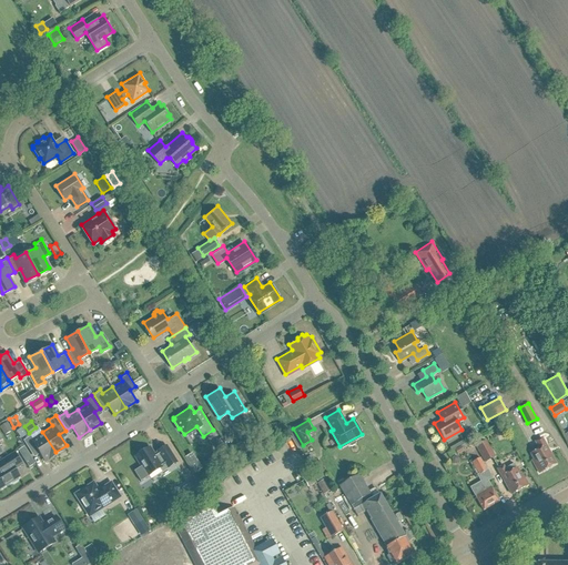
[(511,433),(515,424),(508,422),(505,431),(511,433)]
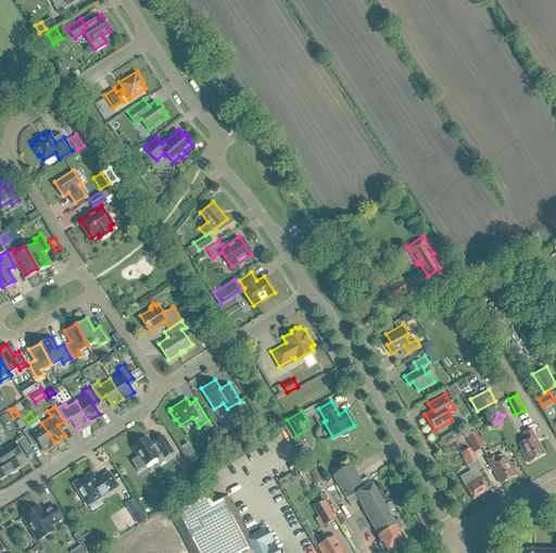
[(43,450),(54,442),(41,423),(32,428),(29,425),(23,429),(32,442),(37,439),(43,450)]
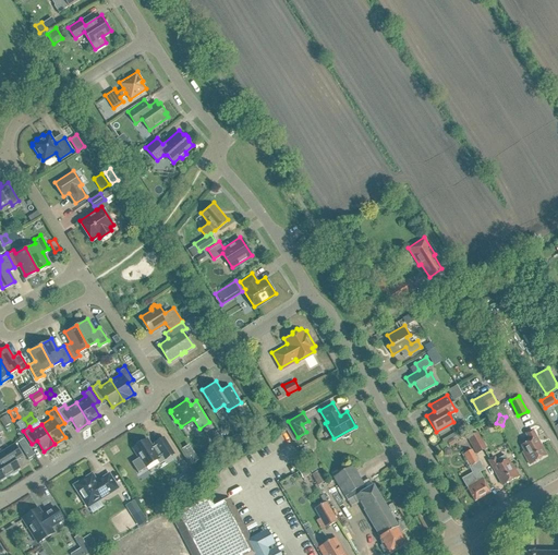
[(211,431),(210,435),(215,441),(220,437),(215,429),(211,431)]
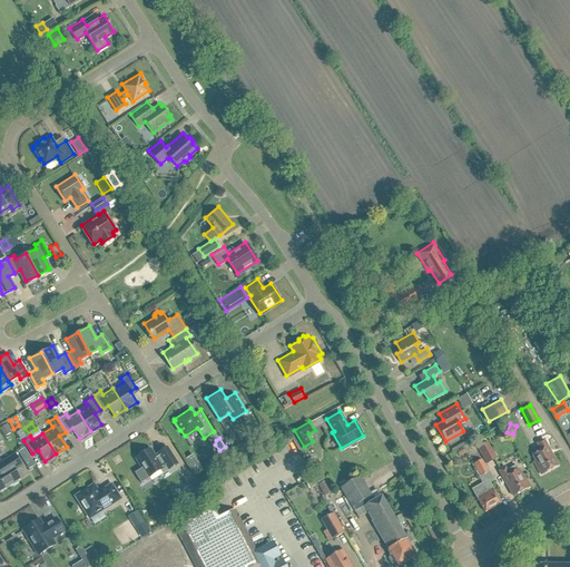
[(540,472),(557,463),(543,438),(537,441),(541,449),(532,453),(536,459),(533,460),(540,472)]
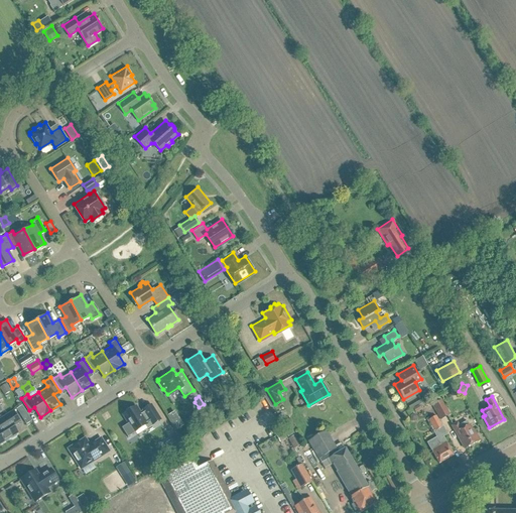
[(439,417),(447,413),(440,399),(432,403),(439,417)]
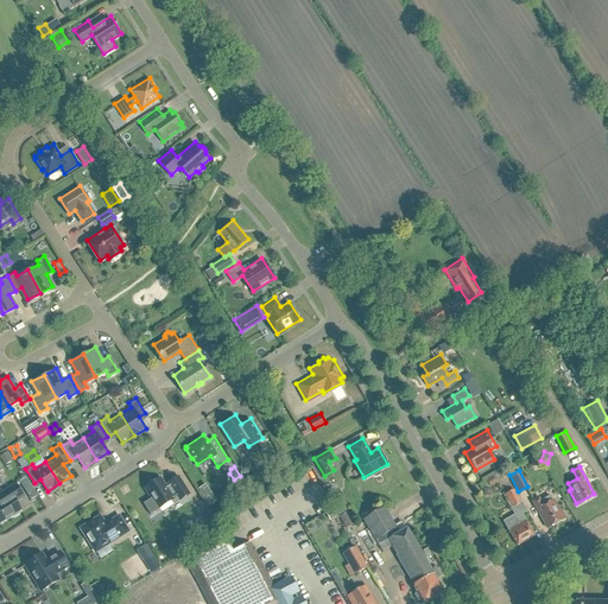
[(151,496),(143,501),(150,512),(171,497),(173,501),(189,491),(177,475),(164,483),(160,476),(145,485),(151,496)]
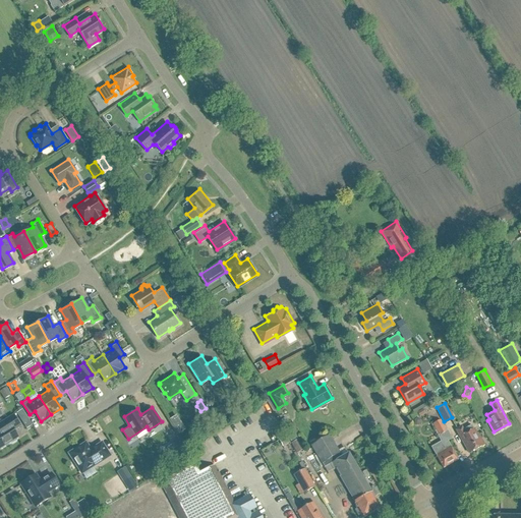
[(0,446),(10,441),(12,441),(15,439),(15,437),(17,436),(13,428),(20,424),(13,413),(0,420),(0,446)]
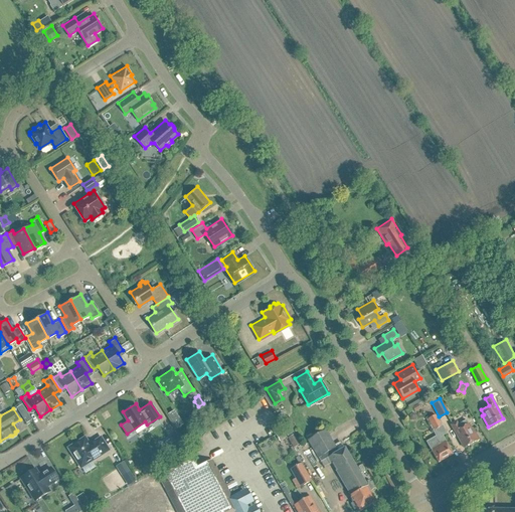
[(431,415),(426,417),(432,429),(441,423),(435,413),(431,415)]
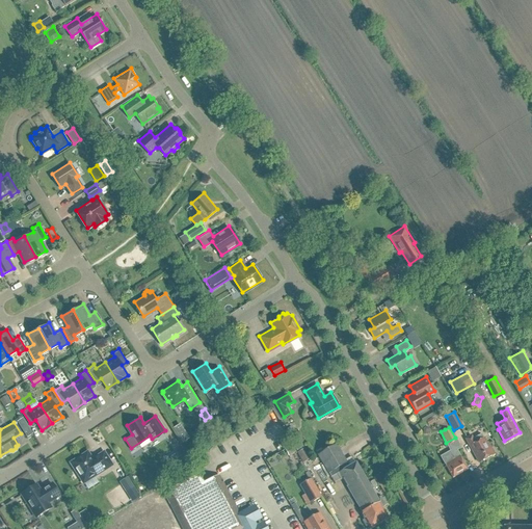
[(182,442),(189,438),(184,429),(178,433),(182,442)]
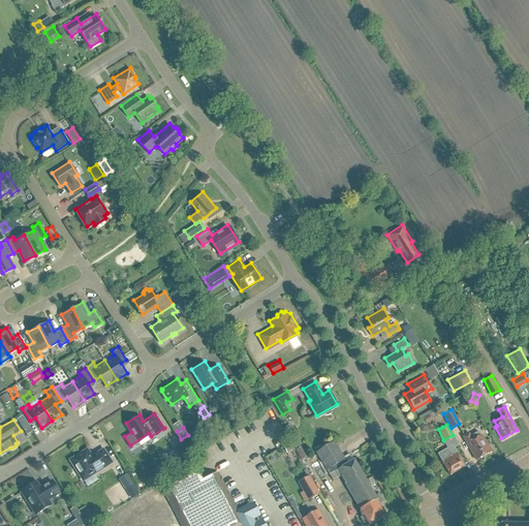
[(464,434),(462,435),(464,438),(465,440),(475,458),(491,450),(488,444),(484,438),(484,439),(483,439),(479,434),(477,430),(472,432),(469,434),(467,432),(466,433),(464,434)]
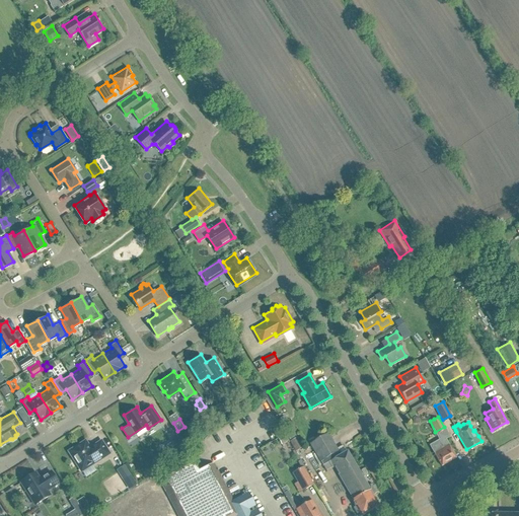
[(355,424),(347,425),(347,432),(355,432),(355,424)]
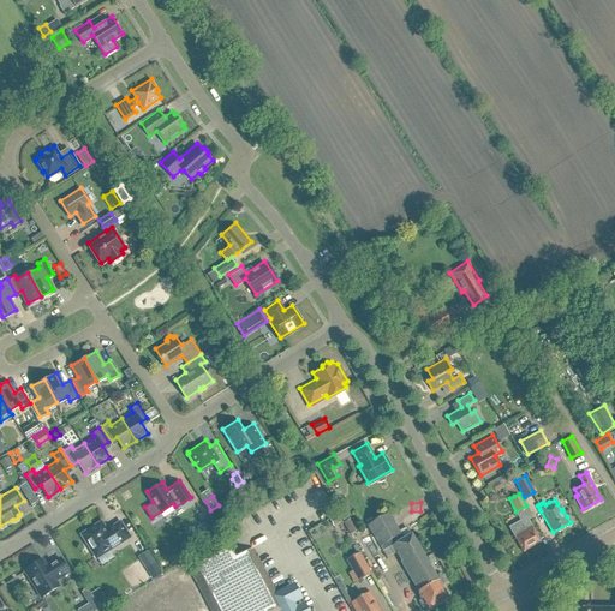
[(520,519),(507,526),(512,533),(515,539),(521,550),(538,539),(526,519),(529,517),(533,515),(530,508),(527,504),(526,505),(515,511),(518,514),(520,519)]
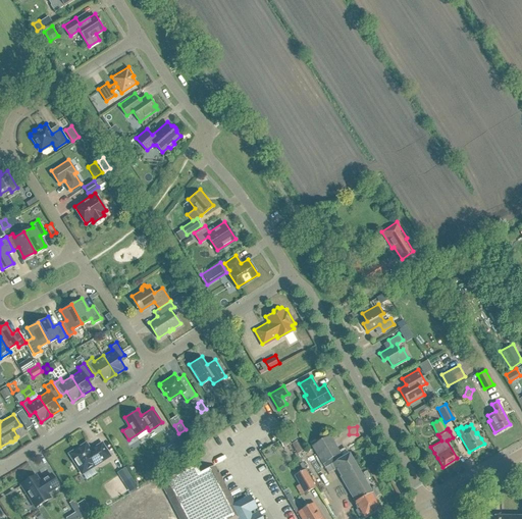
[(221,434),(226,443),(231,438),(226,431),(221,434)]
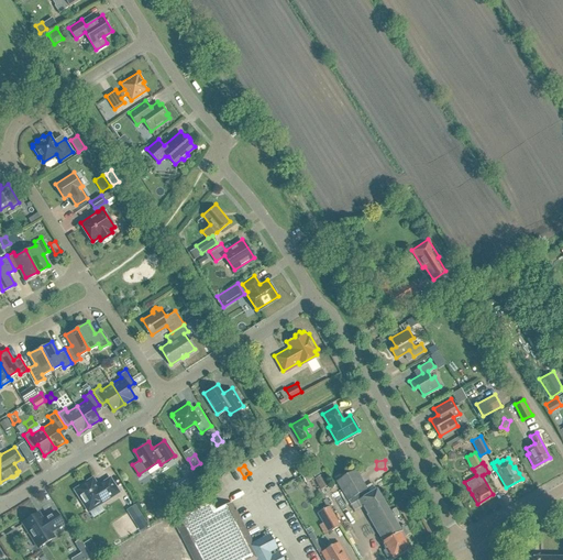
[(312,469),(310,471),(312,475),(321,470),(319,465),(312,469)]
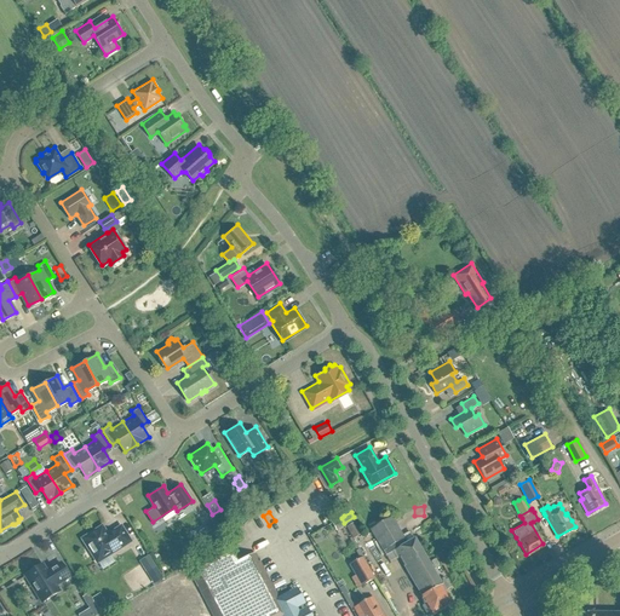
[(357,518),(365,530),(373,524),(366,513),(357,518)]
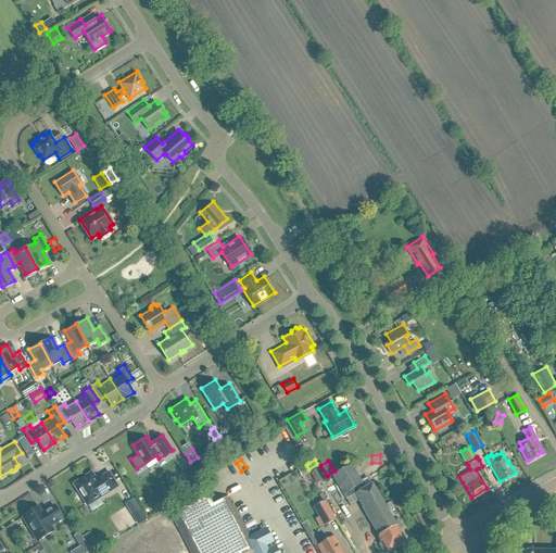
[(305,463),(298,467),(302,474),(310,469),(308,469),(306,465),(305,463)]
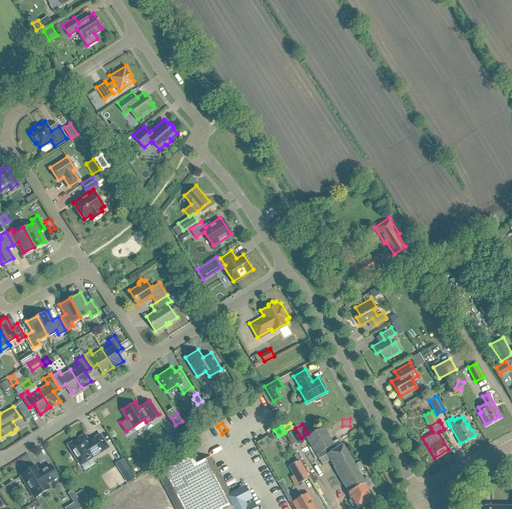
[(363,480),(342,444),(336,447),(323,426),(305,437),(318,458),(323,455),(327,460),(329,459),(348,491),(346,492),(356,508),(373,497),(367,487),(373,483),(369,477),(367,478),(366,476),(364,477),(365,479),(363,480)]
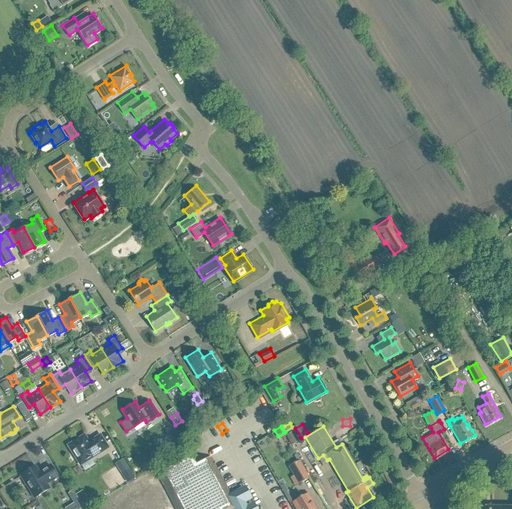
[(76,456),(80,463),(107,446),(99,434),(88,441),(84,434),(68,444),(72,450),(71,451),(75,457),(76,456)]
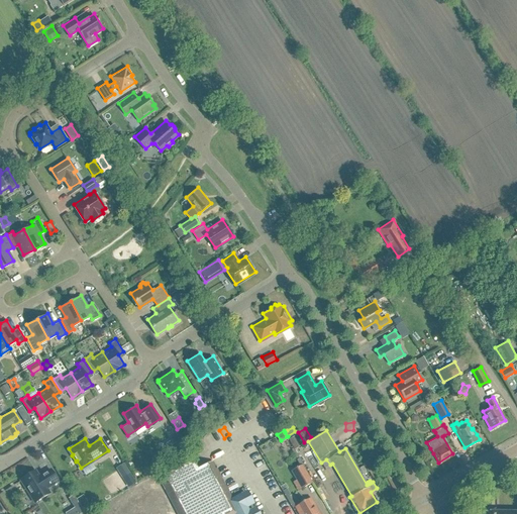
[(53,443),(39,448),(43,458),(56,453),(53,443)]
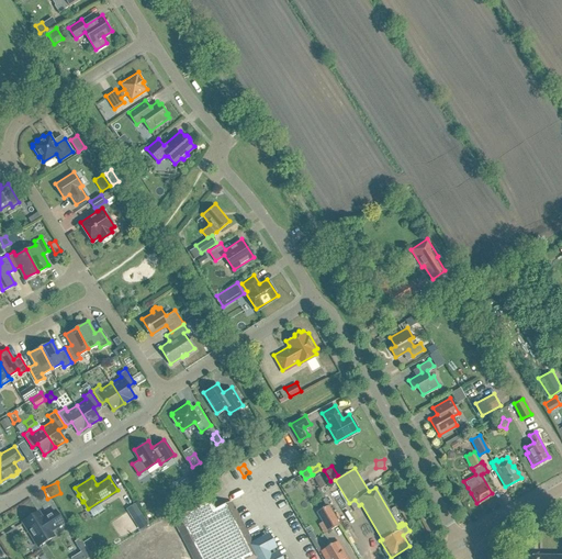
[(136,498),(143,492),(137,483),(130,489),(136,498)]
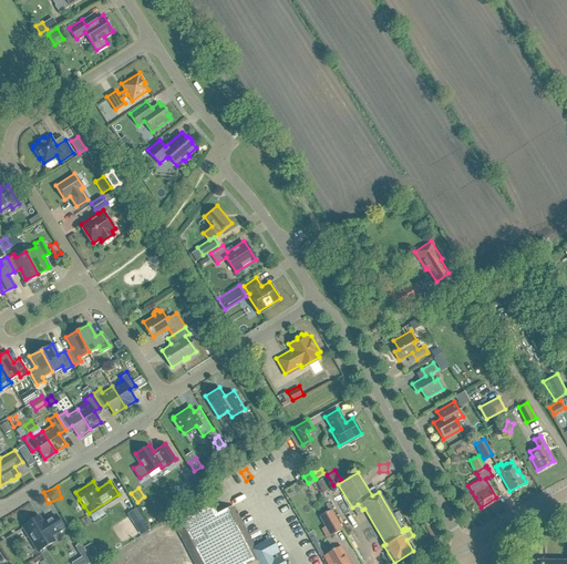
[(209,506),(174,525),(194,563),(295,563),(257,492),(227,508),(214,514),(209,506)]
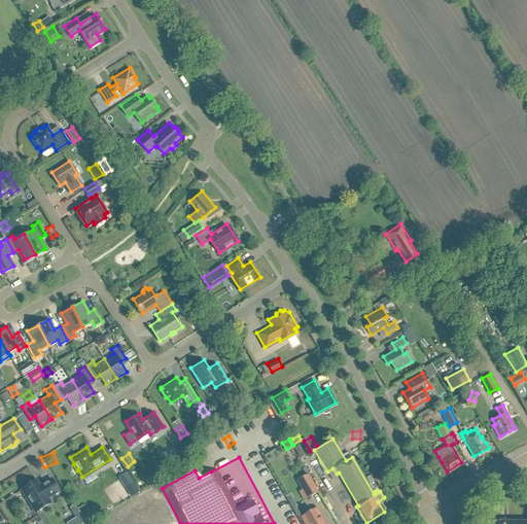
[(308,472),(296,479),(307,496),(318,490),(308,472)]
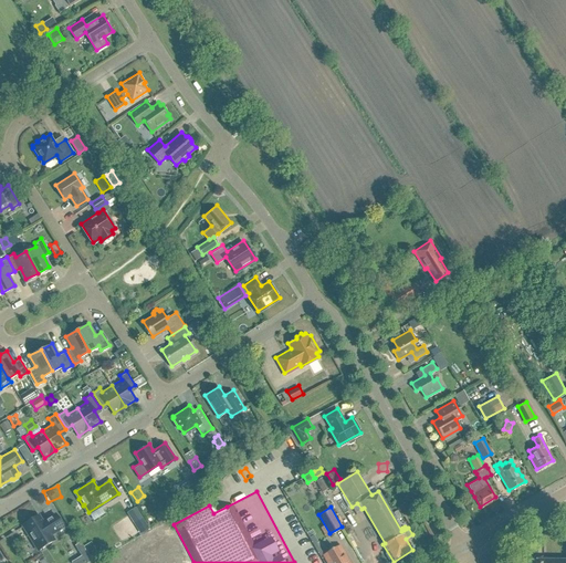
[(22,524),(38,549),(54,539),(51,533),(63,525),(55,512),(43,520),(39,513),(22,524)]
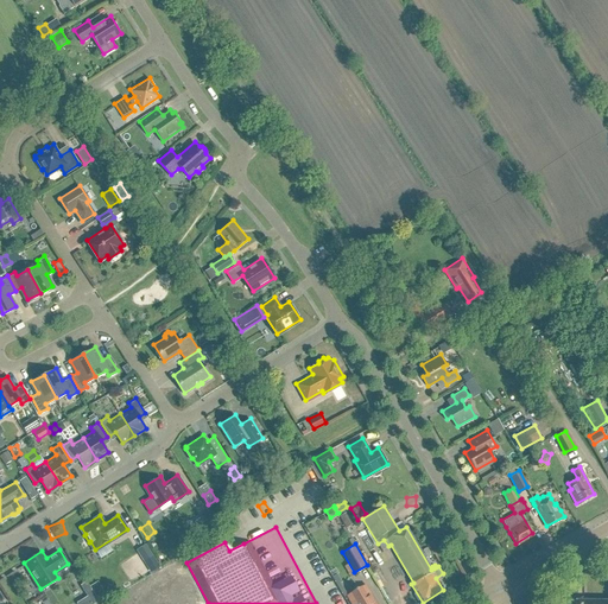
[(153,553),(144,560),(150,570),(151,571),(160,564),(159,564),(153,553)]
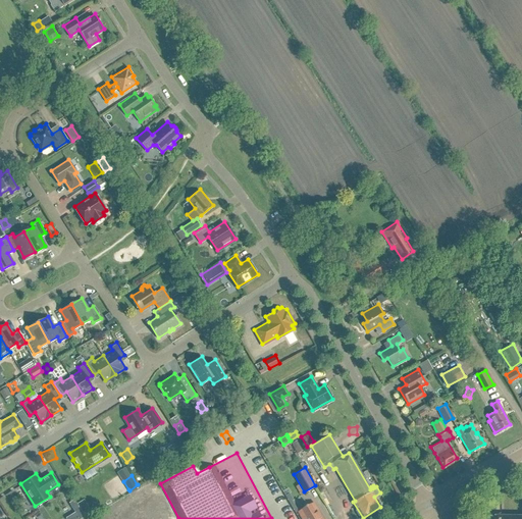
[(74,498),(69,501),(74,511),(65,516),(67,518),(77,518),(85,515),(74,498)]
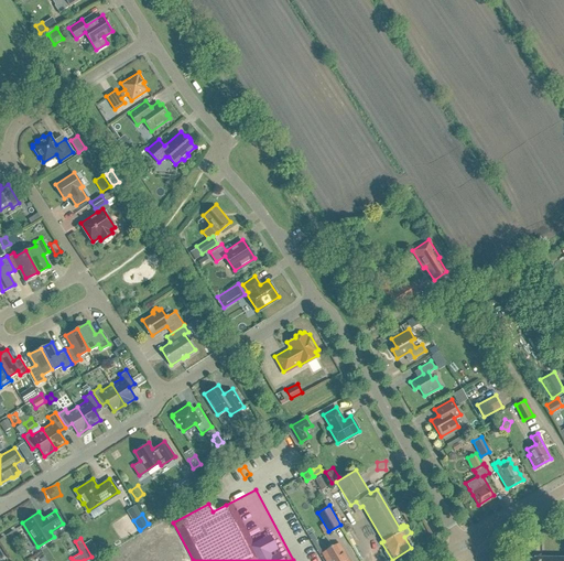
[(169,552),(170,546),(162,543),(161,551),(169,552)]
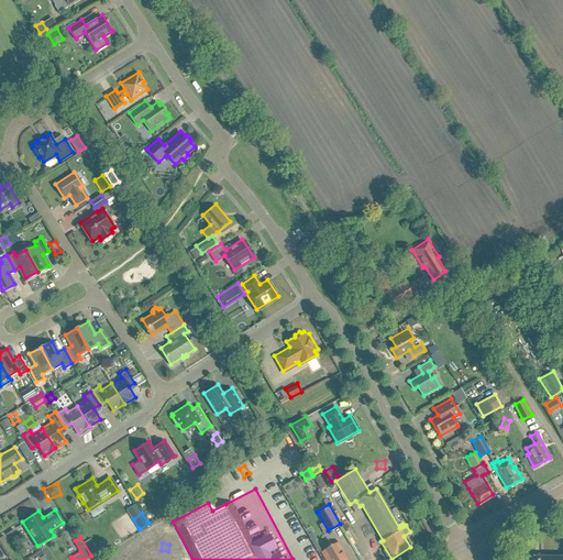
[(326,559),(328,559),(330,559),(350,559),(341,544),(333,548),(331,545),(321,551),(326,559)]
